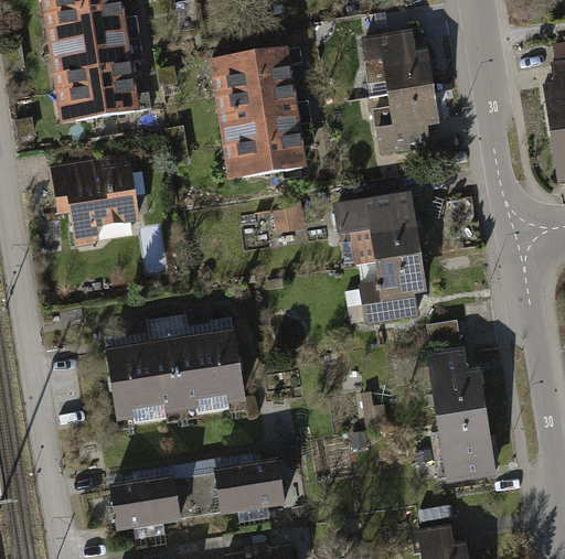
[(48,45),(138,32),(136,14),(126,15),(124,0),(93,0),(41,8),(48,45)]
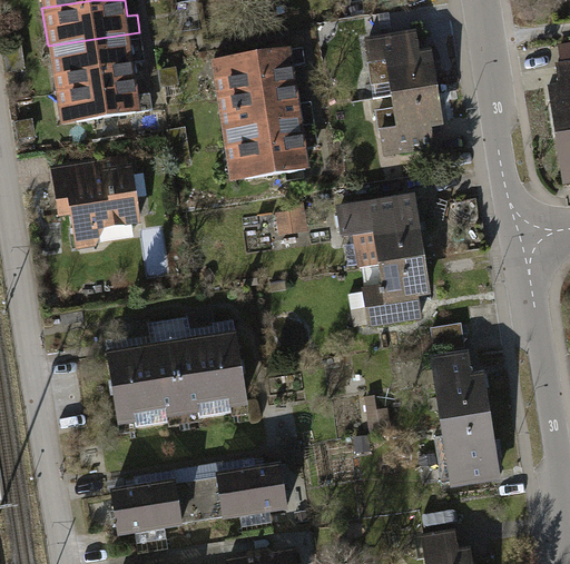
[(396,91),(441,86),(435,46),(422,47),(420,28),(366,36),(371,63),(392,61),(396,91)]
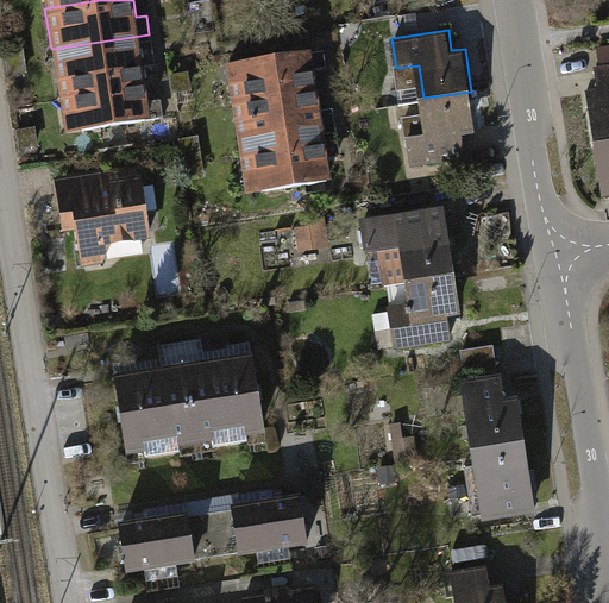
[(57,90),(145,76),(143,64),(154,62),(149,35),(51,49),(57,90)]
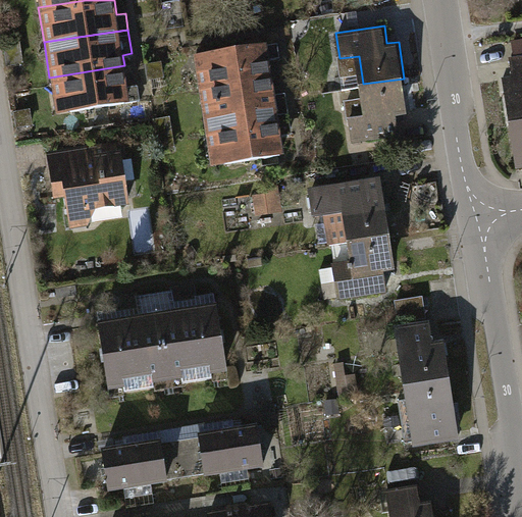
[(197,90),(273,79),(270,59),(279,58),(276,40),(192,53),(197,90)]
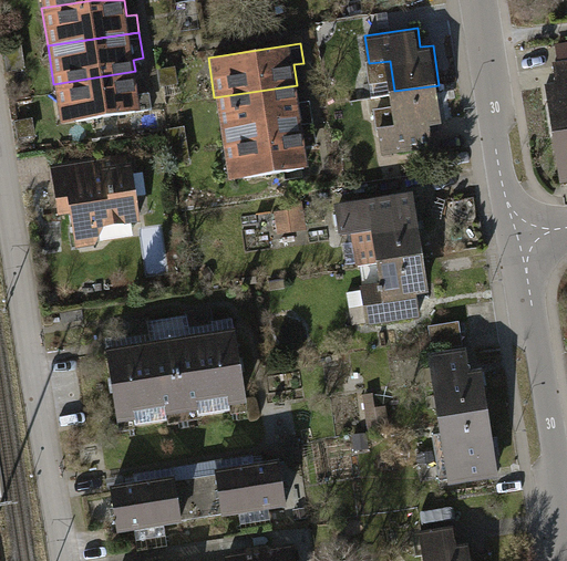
[(553,132),(566,128),(566,59),(555,61),(557,75),(545,78),(553,132)]
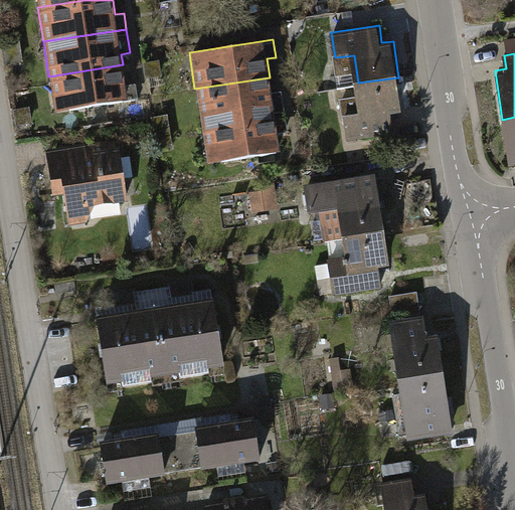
[(53,111),(138,98),(135,81),(126,83),(123,64),(48,76),(53,111)]
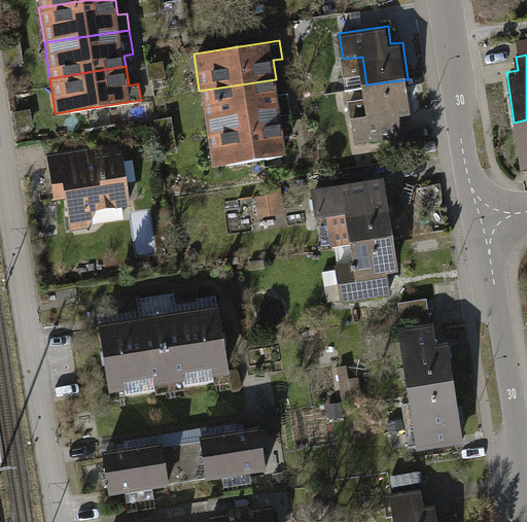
[(205,128),(291,114),(288,94),(278,96),(276,79),(199,91),(205,128)]
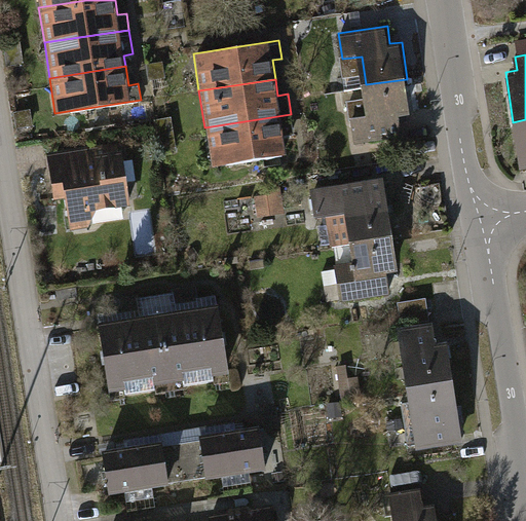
[(407,79),(366,84),(370,115),(355,117),(359,143),(405,136),(402,116),(412,115),(407,79)]
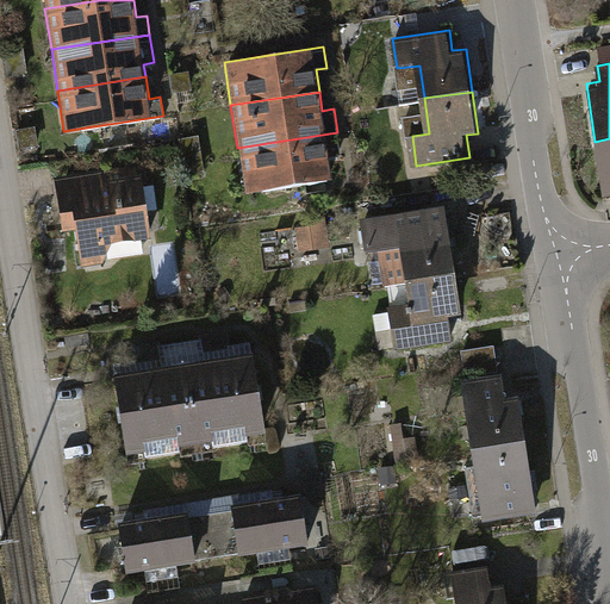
[(243,191),(331,178),(329,157),(341,155),(337,132),(237,148),(243,191)]
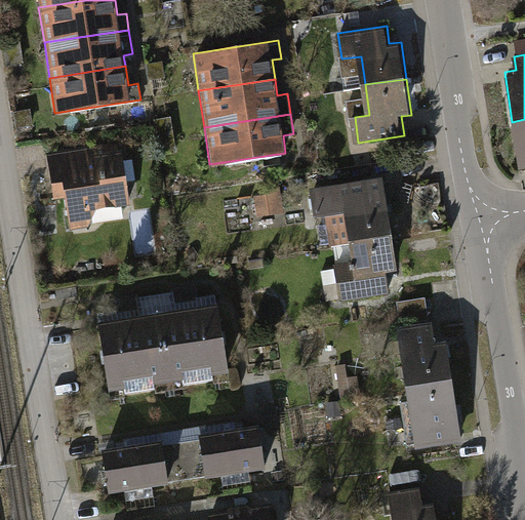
[(524,119),(512,122),(519,166),(524,164),(524,119)]
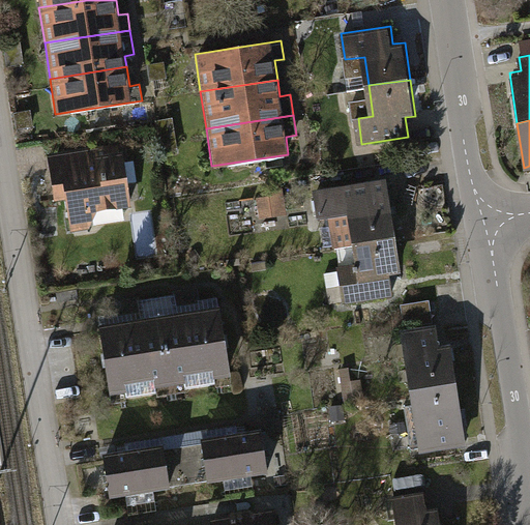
[(128,205),(116,141),(47,152),(54,200),(66,198),(72,233),(92,231),(107,209),(128,205)]
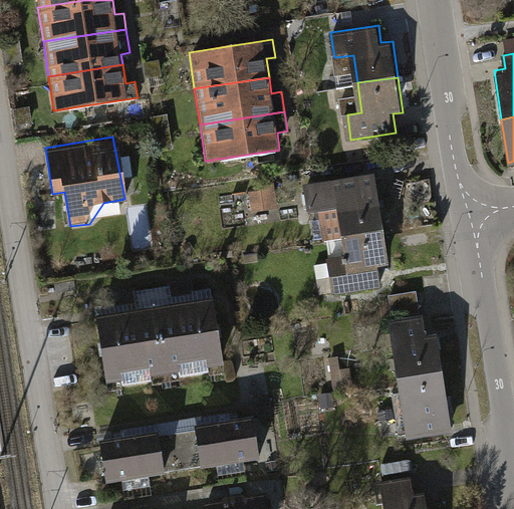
[(322,240),(379,232),(371,174),(300,184),(304,212),(317,210),(322,240)]
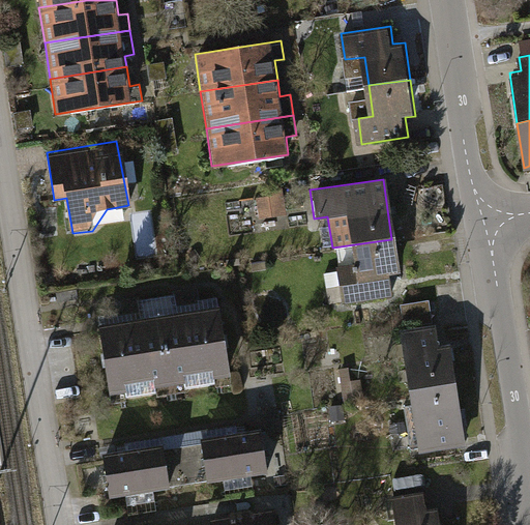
[(257,196),(260,219),(287,214),(284,192),(257,196)]
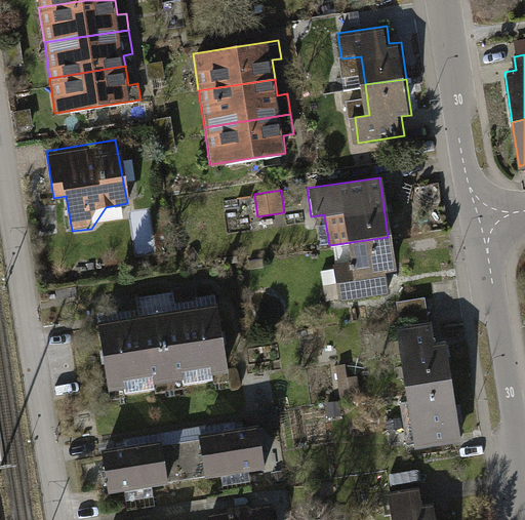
[(135,206),(142,247),(159,245),(153,204),(135,206)]
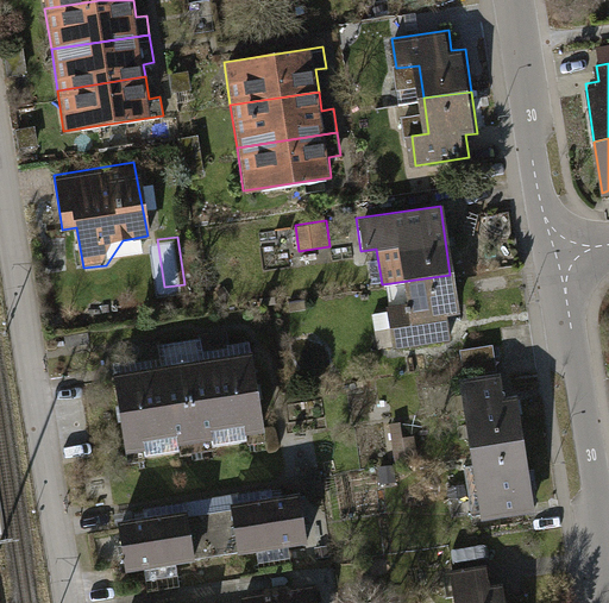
[(450,275),(382,284),(390,346),(445,338),(441,314),(456,313),(450,275)]
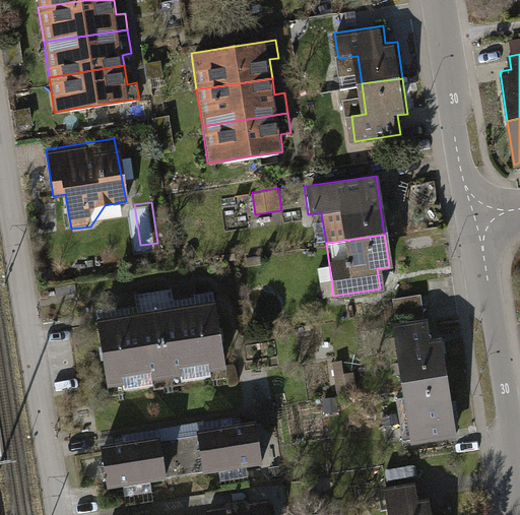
[(172,300),(195,297),(193,281),(170,284),(172,300)]
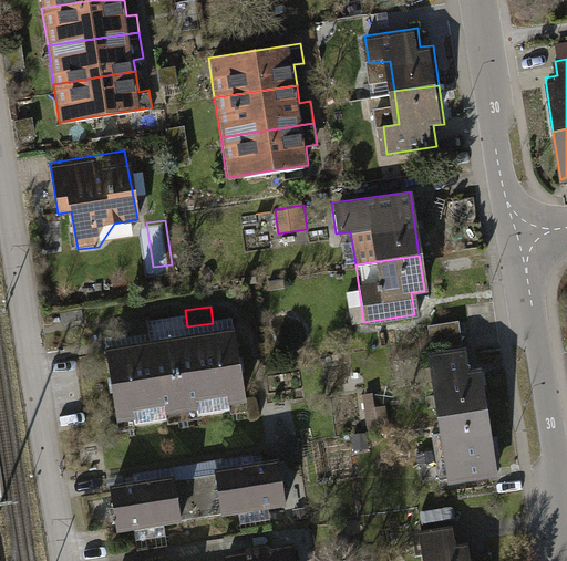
[(461,342),(457,319),(428,323),(431,346),(461,342)]
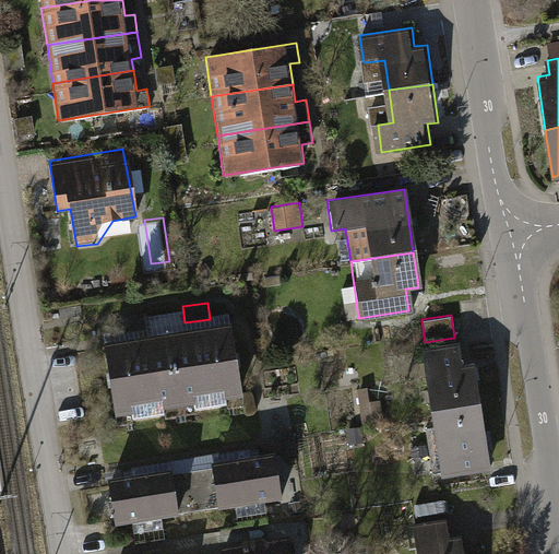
[(240,398),(230,323),(199,328),(210,409),(225,407),(224,400),(240,398)]
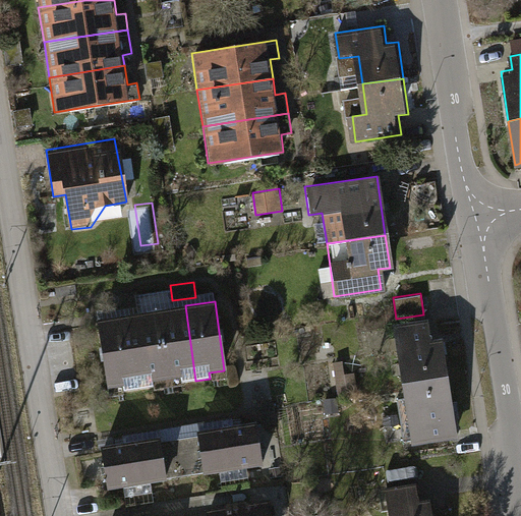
[(195,381),(185,305),(157,309),(166,379),(180,377),(181,383),(195,381)]
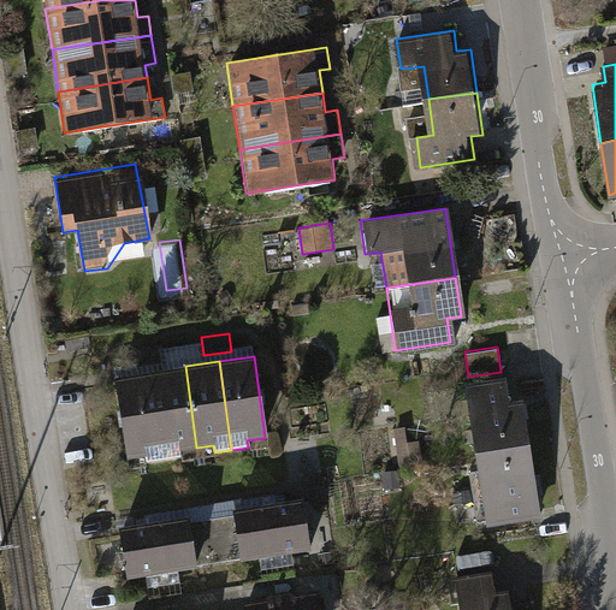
[(196,448),(185,366),(150,369),(163,460),(179,457),(178,450),(196,448)]
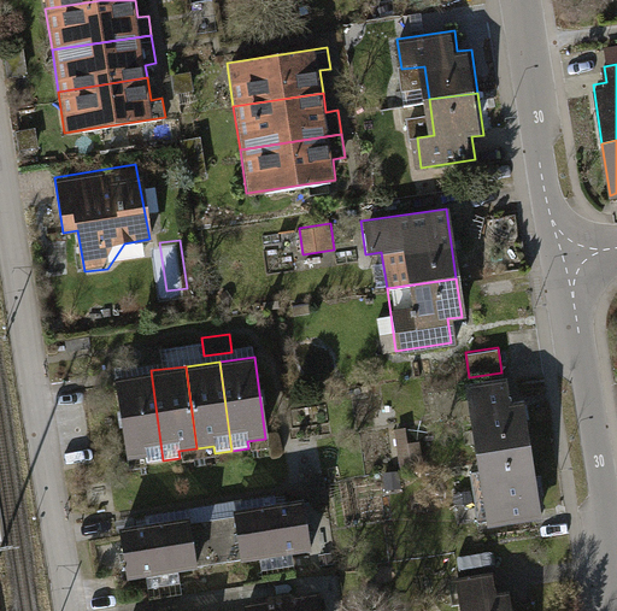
[(163,460),(151,370),(116,375),(127,457),(145,454),(146,463),(163,460)]
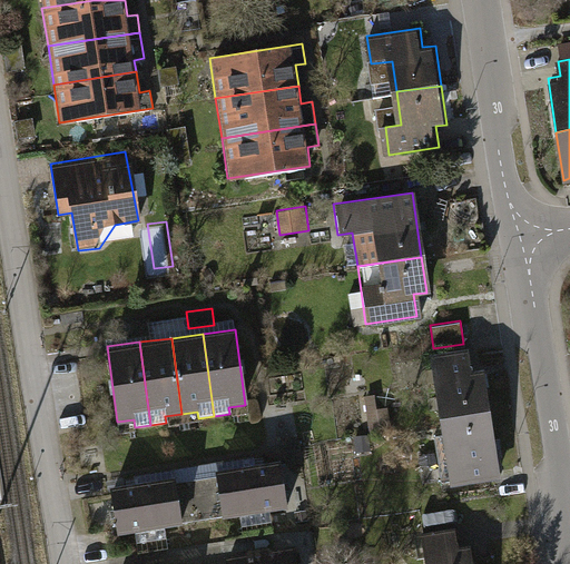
[(431,355),(440,419),(490,413),(484,375),(471,376),(468,350),(431,355)]
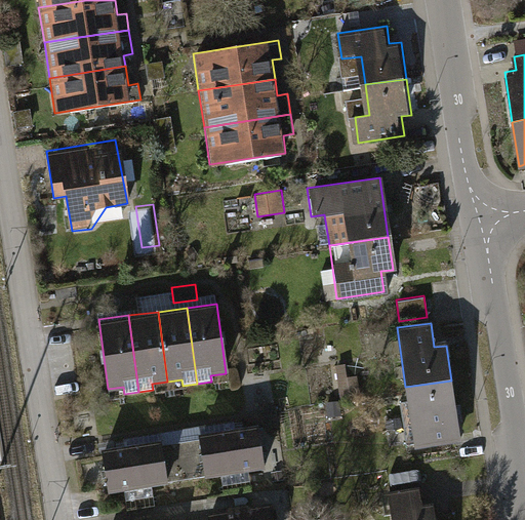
[(346,361),(335,363),(340,396),(360,394),(357,374),(348,376),(346,361)]
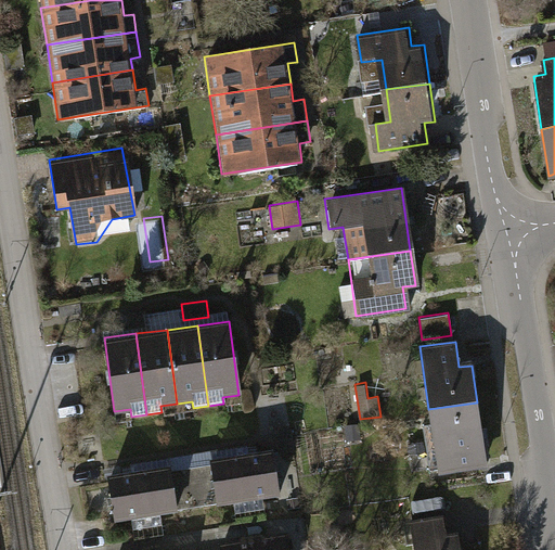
[(486,469),(477,403),(428,409),(438,475),(486,469)]
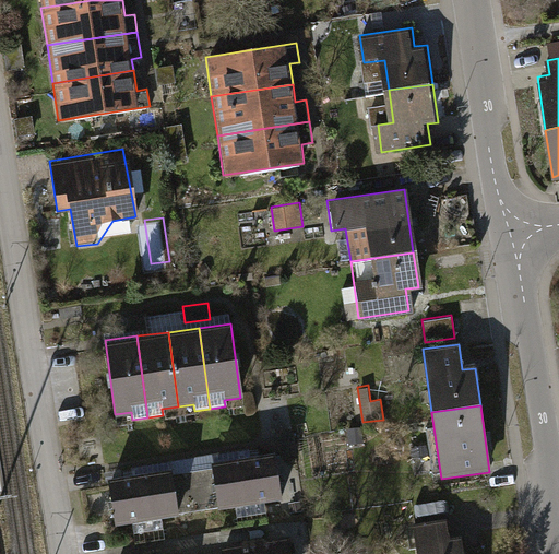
[(363,425),(348,427),(351,444),(364,443),(363,425)]
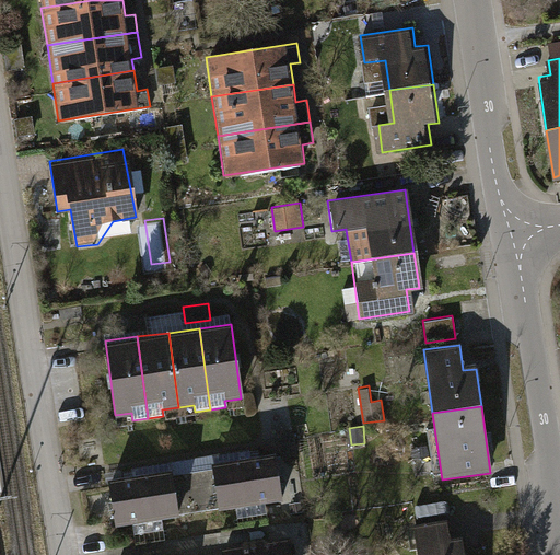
[(294,431),(279,434),(283,455),(298,453),(294,431)]
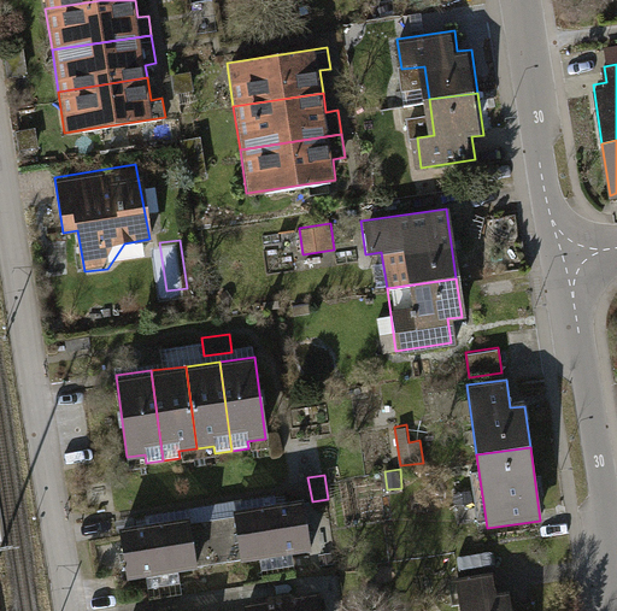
[(253,512),(234,515),(240,557),(241,565),(313,553),(306,504),(281,507),(280,497),(252,501),(253,512)]
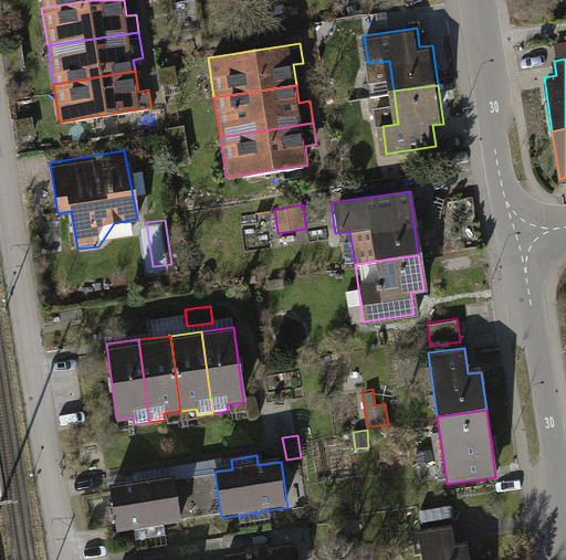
[(184,517),(177,477),(157,481),(155,472),(132,475),(134,484),(112,487),(119,534),(185,524),(184,517)]
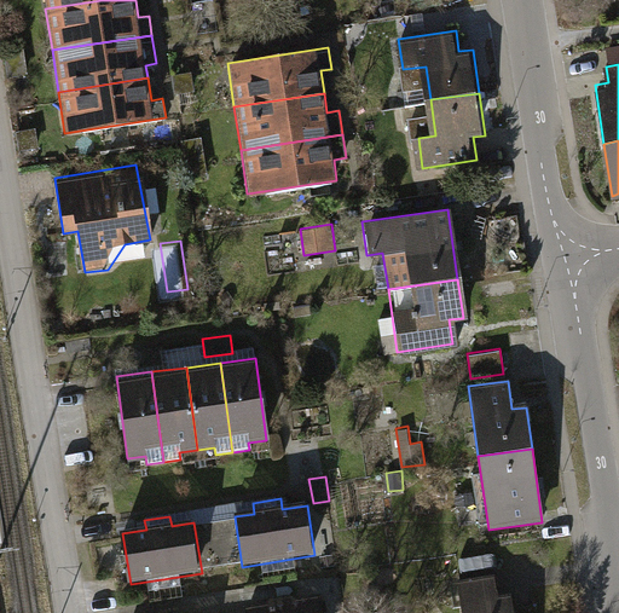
[(235,516),(194,522),(201,566),(241,559),(235,516)]
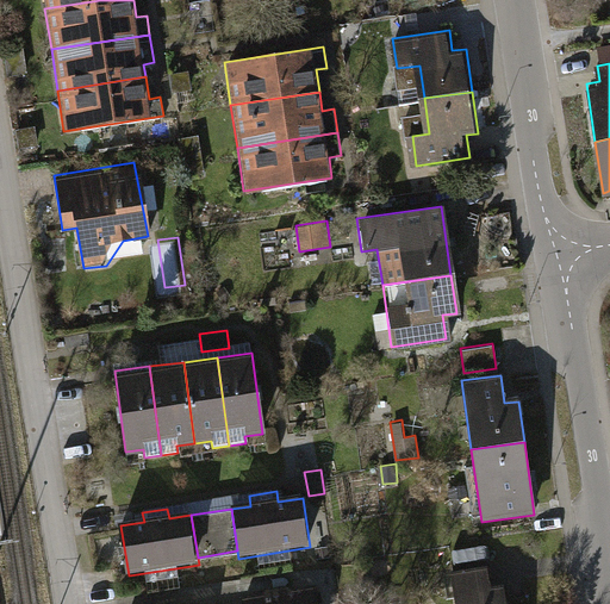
[(453,603),(508,603),(504,583),(487,586),(485,566),(448,572),(453,603)]
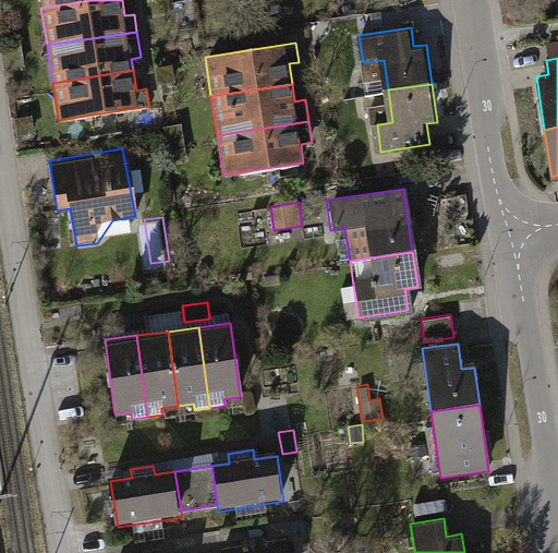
[(284,552),(283,538),(219,549),(220,552),(284,552)]
